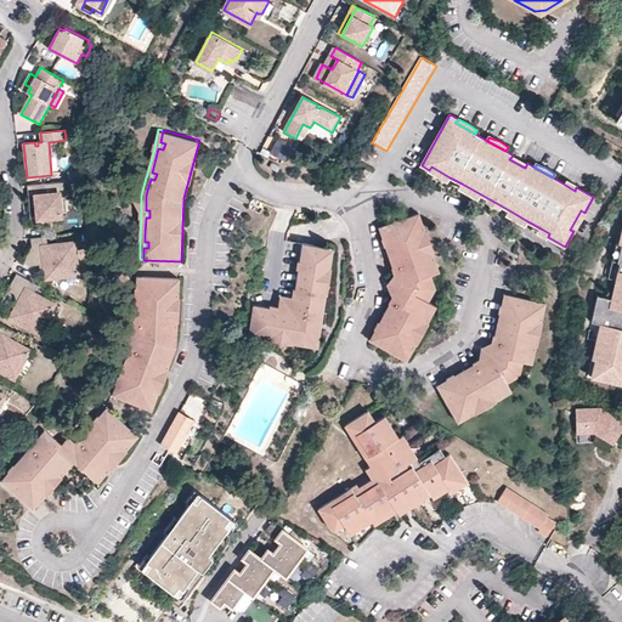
[(450,177),(431,167),(429,170),(437,176),(448,180),(450,177)]
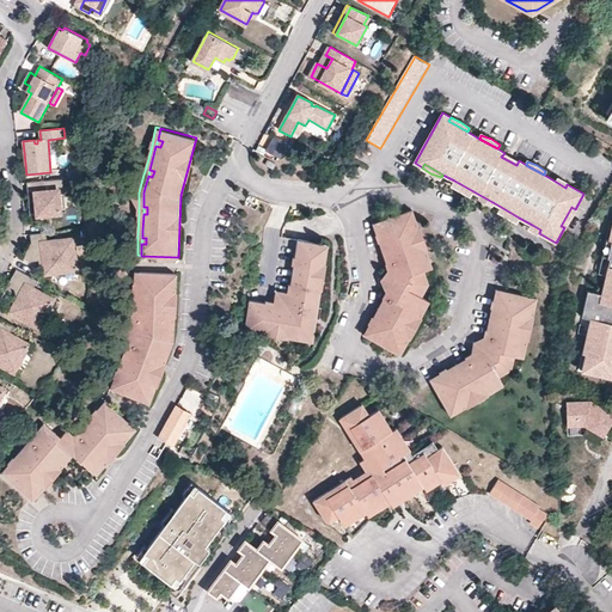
[(81,178),(80,169),(68,170),(69,179),(81,178)]
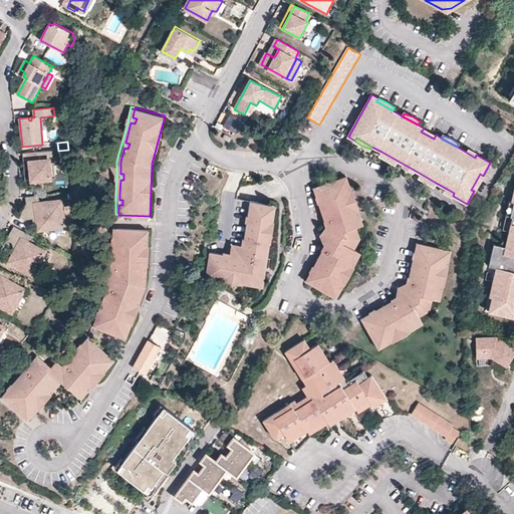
[(53,151),(23,154),(24,163),(30,163),(31,173),(32,183),(52,180),(52,177),(50,161),(54,160),(53,151)]
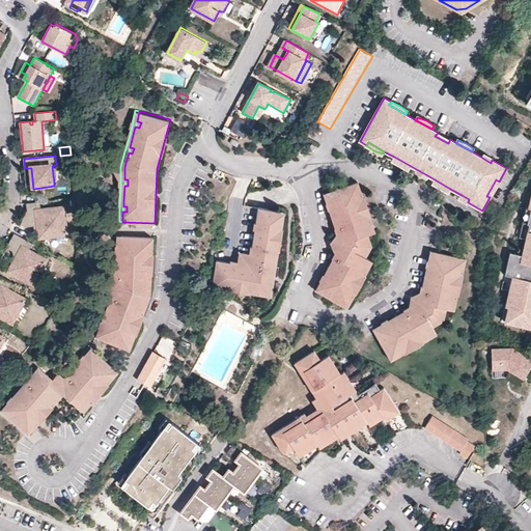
[(400,166),(409,169),(411,166),(394,157),(393,160),(400,166)]
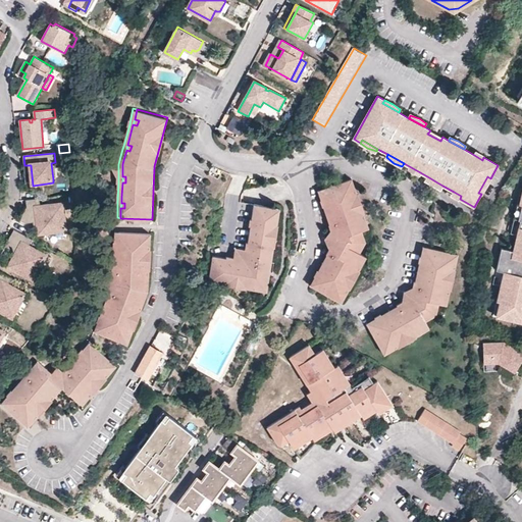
[(217,168),(214,166),(213,166),(208,174),(218,180),(223,172),(217,168)]
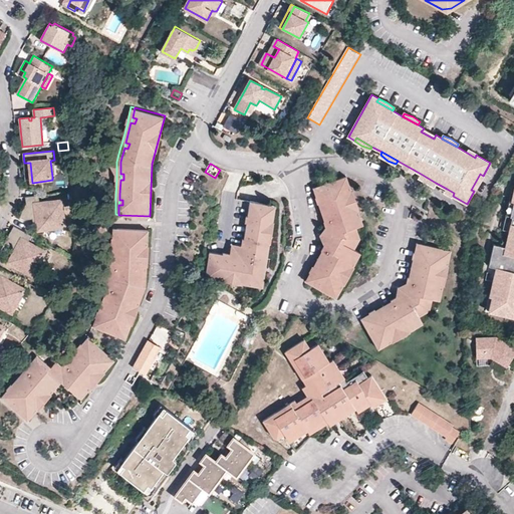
[(407,172),(412,173),(414,170),(405,165),(403,168),(407,172)]
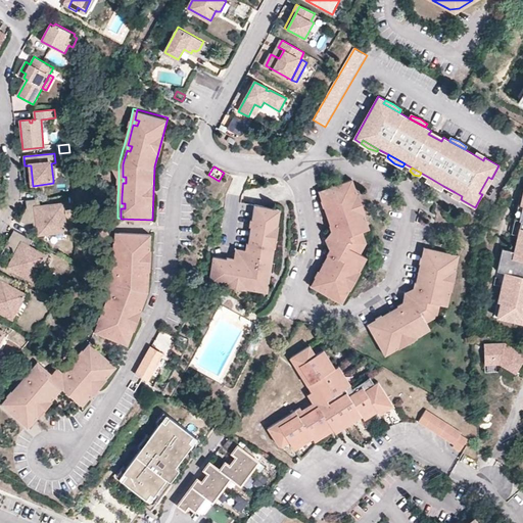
[(352,177),(322,188),(340,239),(326,265),(314,286),(343,301),(369,255),(362,252),(368,241),(363,230),(371,227),(352,177)]
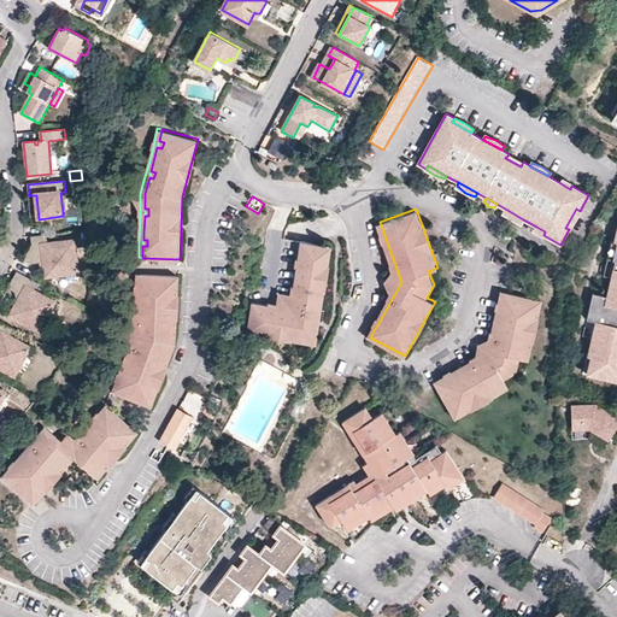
[(523,219),(505,209),(503,212),(512,219),(522,223),(523,219)]
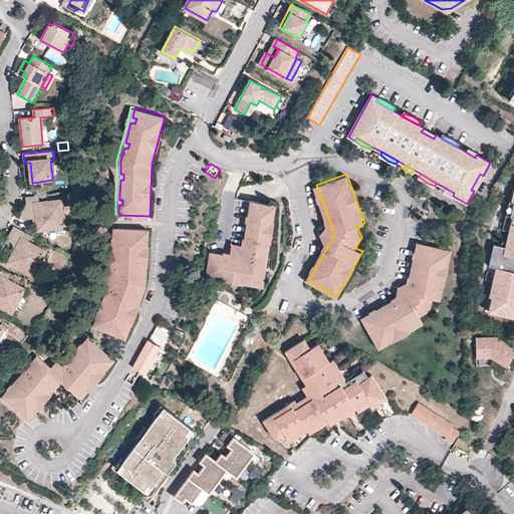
[(483,176),(480,174),(471,190),(474,191),(483,176)]
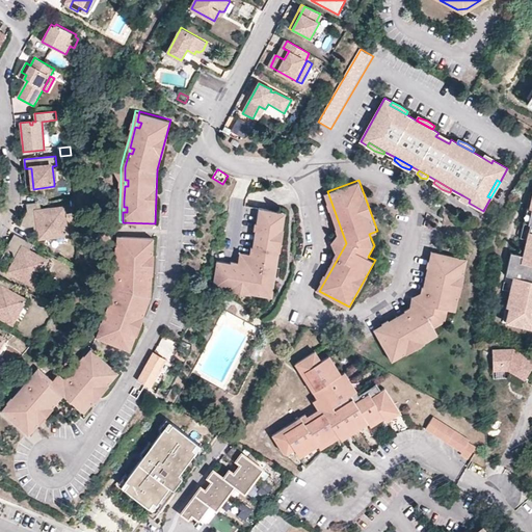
[(501,323),(531,329),(531,190),(531,193),(528,210),(516,256),(509,254),(504,276),(511,277),(508,292),(504,308),(501,323)]
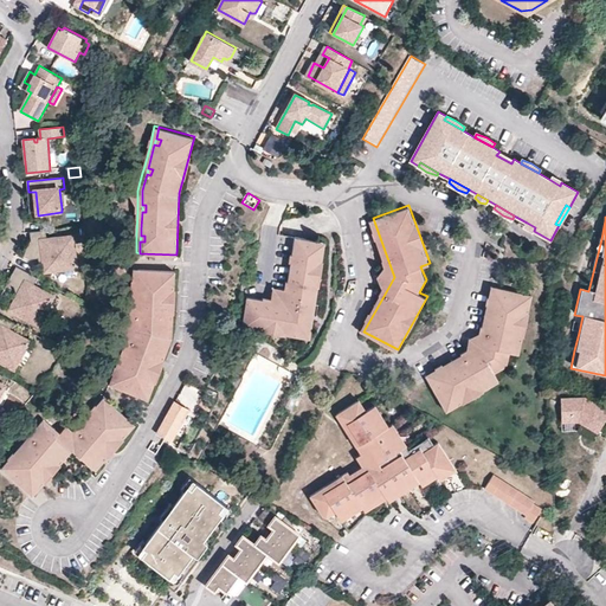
[(360,329),(363,331),(378,307),(394,277),(373,218),(369,219),(373,231),(372,231),(374,238),(376,238),(384,259),(382,259),(385,266),(386,265),(389,277),(384,287),(382,285),(379,292),(380,294),(369,313),(368,311),(365,318),(366,320),(360,329)]
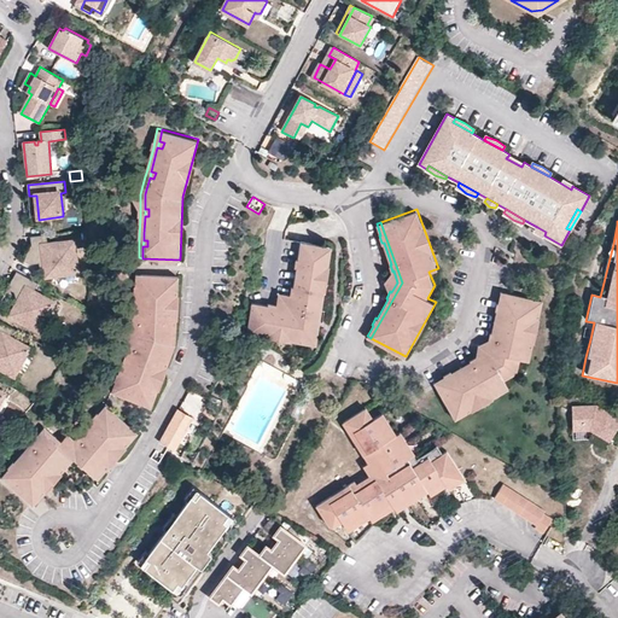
[(546,232),(537,227),(535,231),(543,237),(544,235),(546,232)]
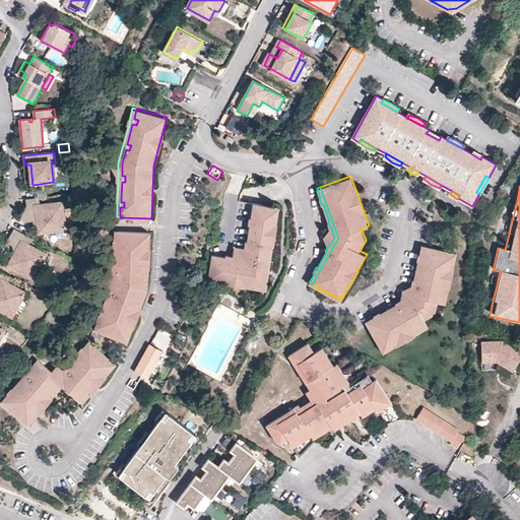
[(63,203),(41,205),(40,198),(26,199),(27,206),(25,207),(19,220),(25,222),(33,222),(33,219),(37,218),(38,226),(38,235),(66,232),(63,203)]
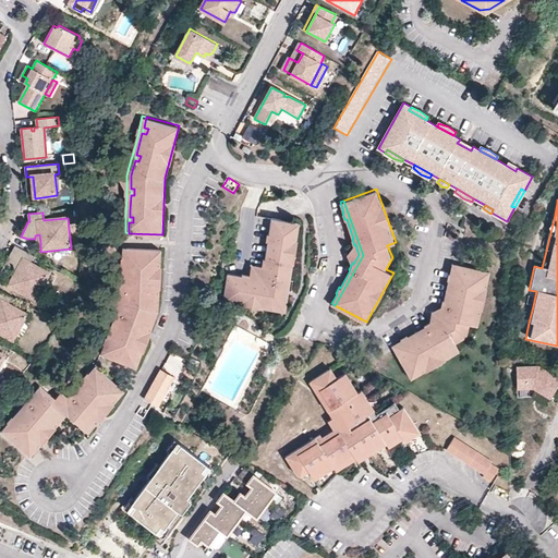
[(242,275),(228,273),(227,276),(265,281),(275,218),(271,217),(269,232),(267,233),(266,242),(267,243),(265,262),(263,262),(262,271),(263,273),(263,277),(250,276),(250,274),(242,273),(242,275)]
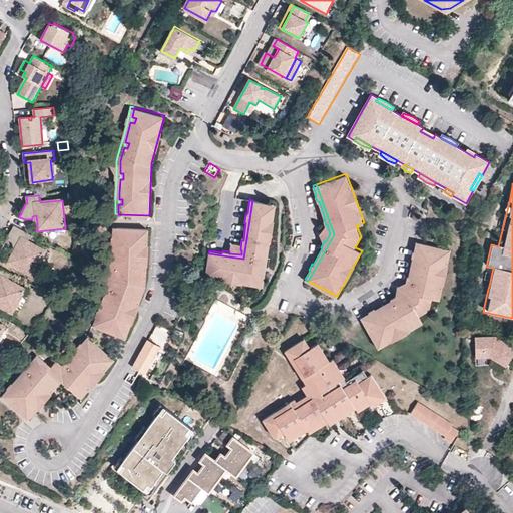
[(271,202),(252,200),(243,259),(208,253),(205,277),(263,285),(267,257),(263,255),(271,202)]
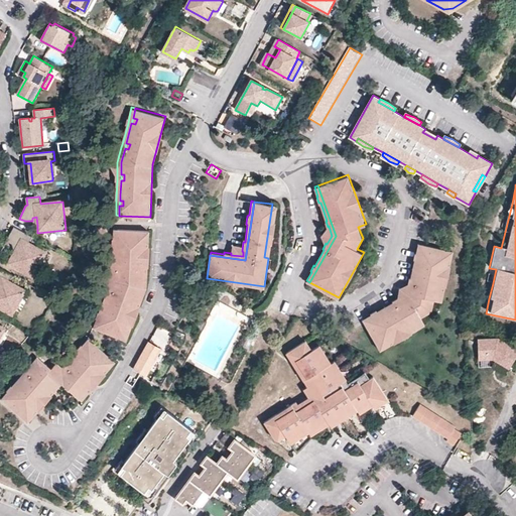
[(277,205),(272,204),(264,257),(268,258),(277,205)]
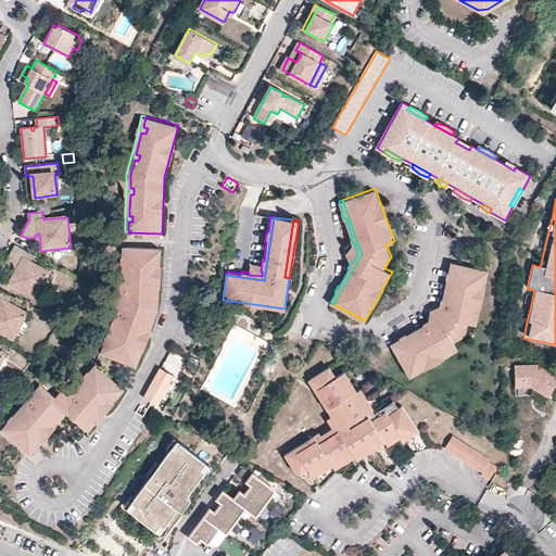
[(35,255),(15,245),(8,261),(14,264),(20,267),(16,274),(10,286),(36,299),(50,273),(32,263),(35,255)]
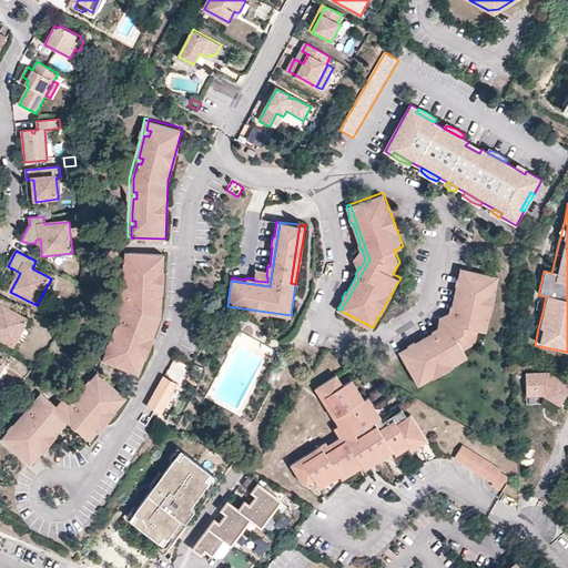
[(130,251),(125,251),(125,262),(125,270),(124,291),(124,298),(123,307),(121,317),(118,324),(115,328),(110,344),(108,351),(103,359),(109,362),(112,351),(114,345),(122,324),(124,318),(128,308),(128,297),(128,292),(129,269),(129,262),(130,251)]
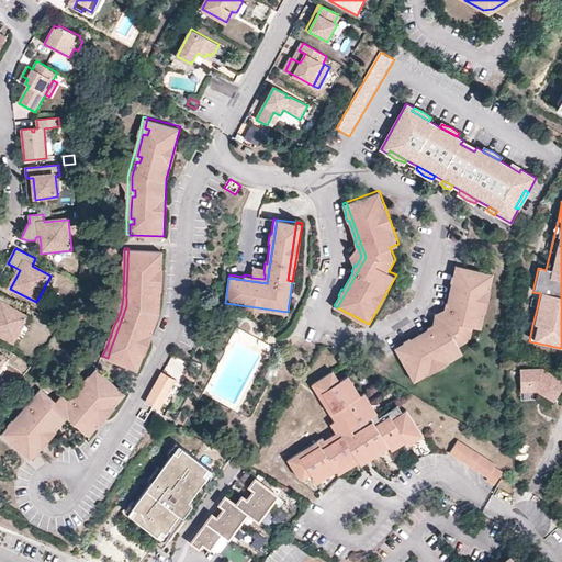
[(163,250),(128,248),(127,259),(132,259),(132,266),(127,266),(126,289),(131,289),(131,295),(126,294),(126,305),(123,315),(126,317),(124,323),(121,321),(113,341),(116,344),(114,349),(111,347),(108,358),(138,370),(145,350),(159,312),(160,298),(163,250)]
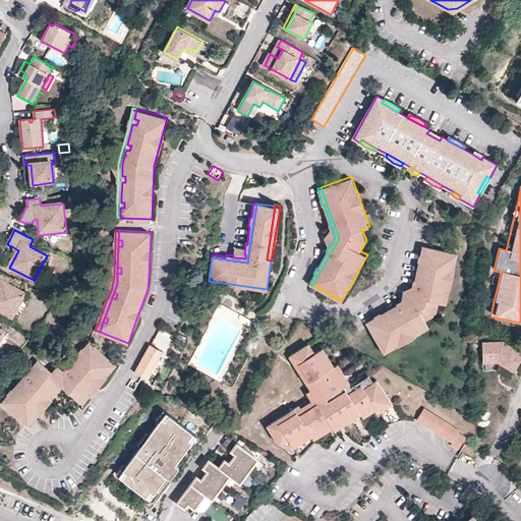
[(427,246),(424,245),(422,254),(420,254),(418,262),(420,263),(416,280),(415,280),(413,286),(415,287),(412,297),(404,302),(403,300),(397,303),(399,305),(382,315),(381,313),(374,316),(375,319),(366,323),(368,326),(407,303),(415,298),(419,280),(427,246)]
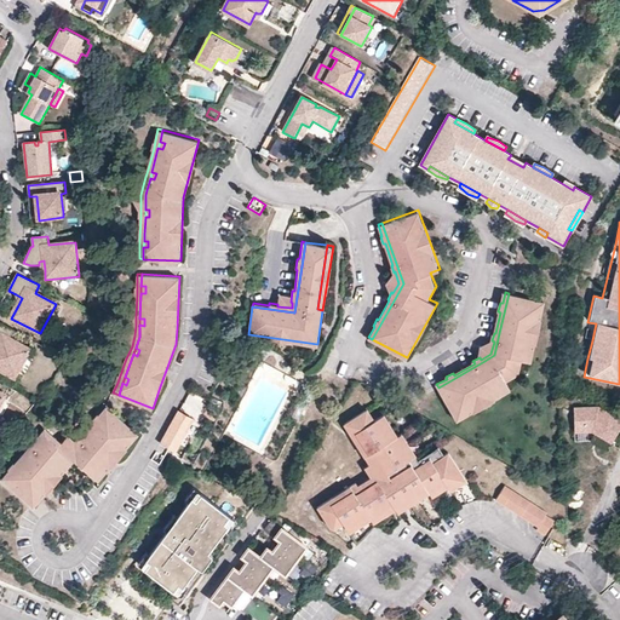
[(546,302),(509,293),(499,333),(494,355),(484,361),(438,388),(457,420),(466,414),(482,406),(510,390),(506,382),(520,374),(523,360),(533,362),(546,302)]
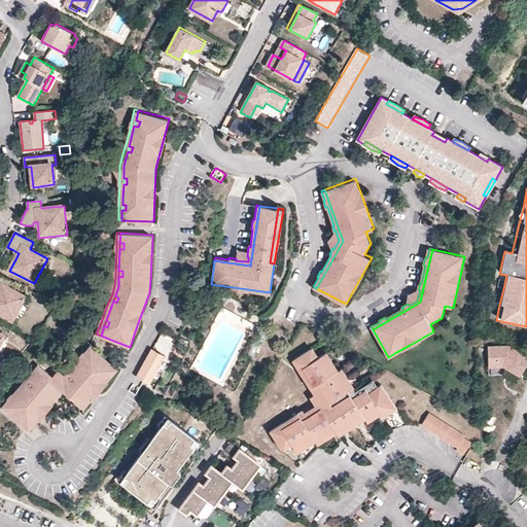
[(12,281),(0,275),(0,315),(13,322),(26,297),(8,288),(12,281)]
